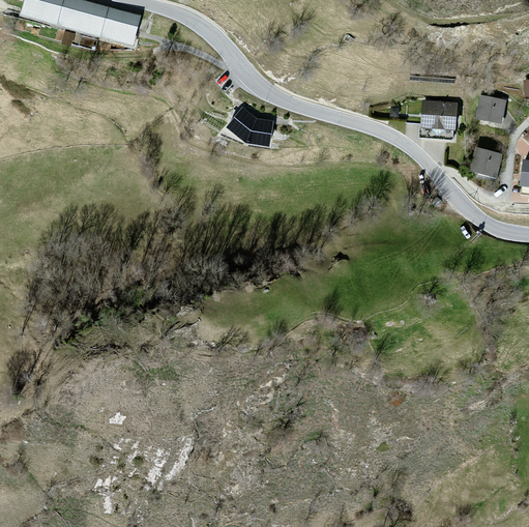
[(140,15),(84,0),(27,0),(25,11),(133,40),(140,15)]
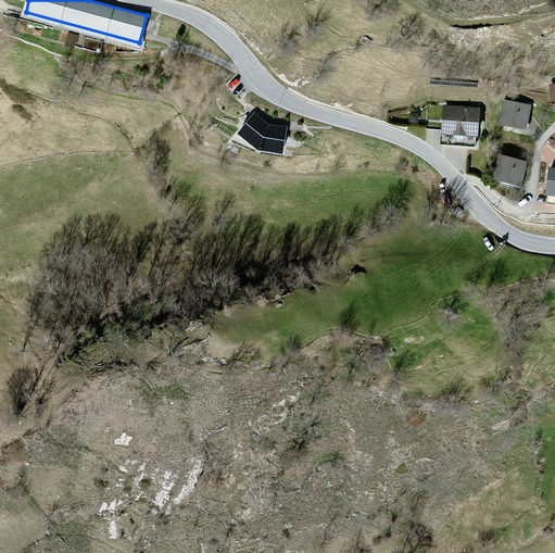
[(533,105),(503,99),(497,124),(527,130),(533,105)]
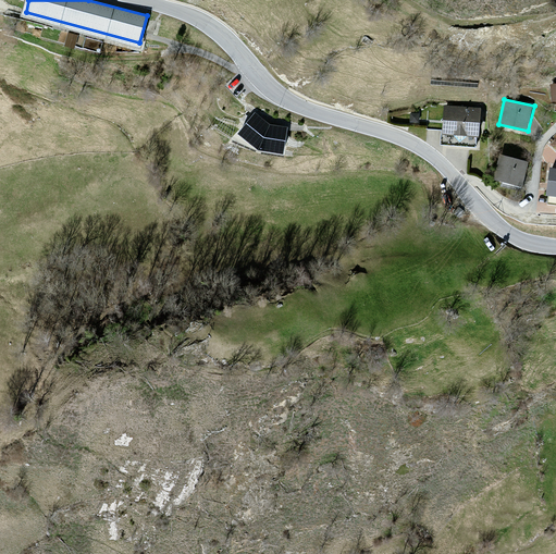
[(480,109),(444,106),(441,143),(478,146),(480,109)]
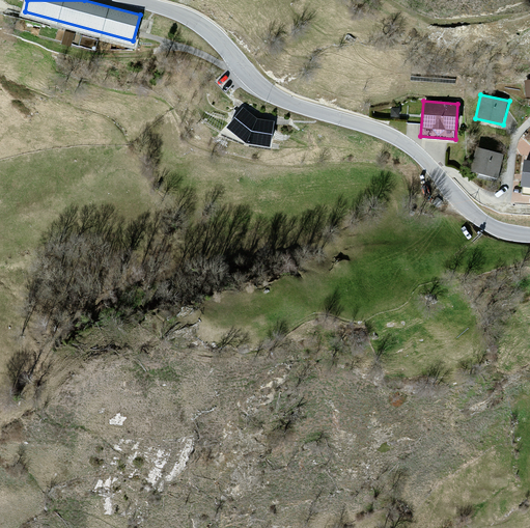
[(255,117),(241,106),(223,128),(244,143),(270,149),(275,121),(255,117)]
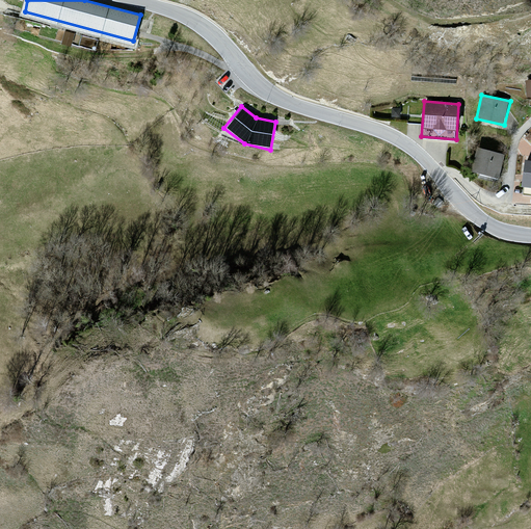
[(505,153),(480,147),(474,170),(499,177),(505,153)]
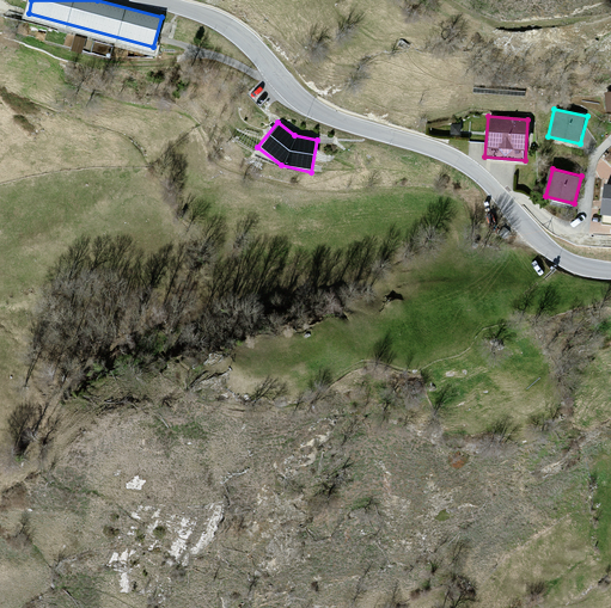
[(610,184),(602,184),(598,214),(603,215),(600,225),(610,226),(610,184)]
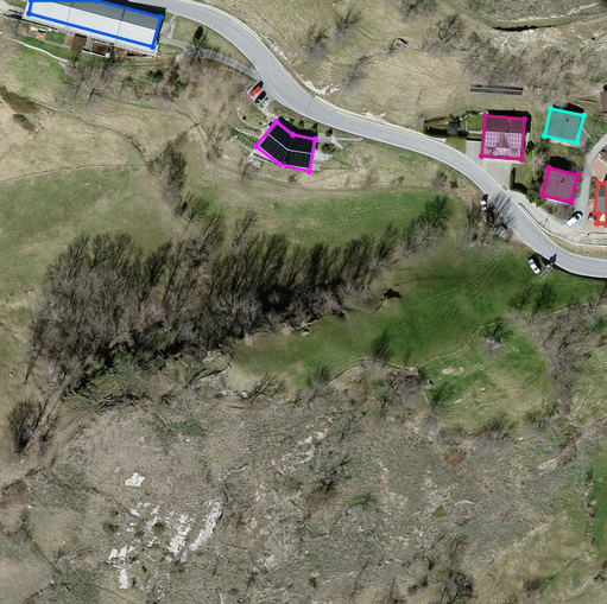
All buildings are outlined.
